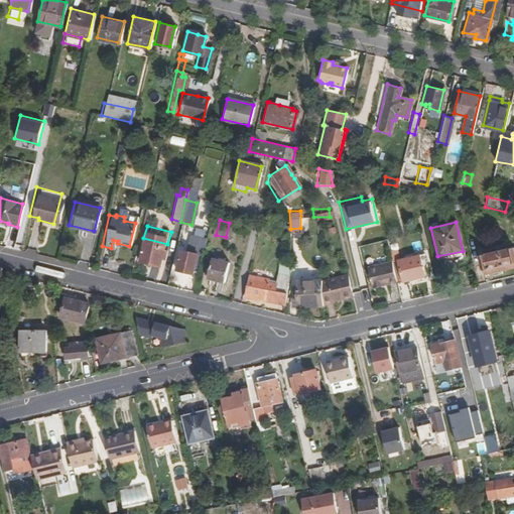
[(163,259),(167,244),(143,238),(137,261),(158,266),(160,259),(163,259)]
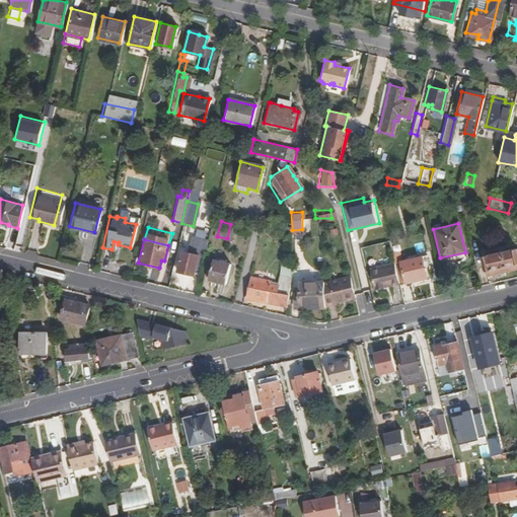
[(188,253),(202,256),(204,248),(190,244),(188,253)]
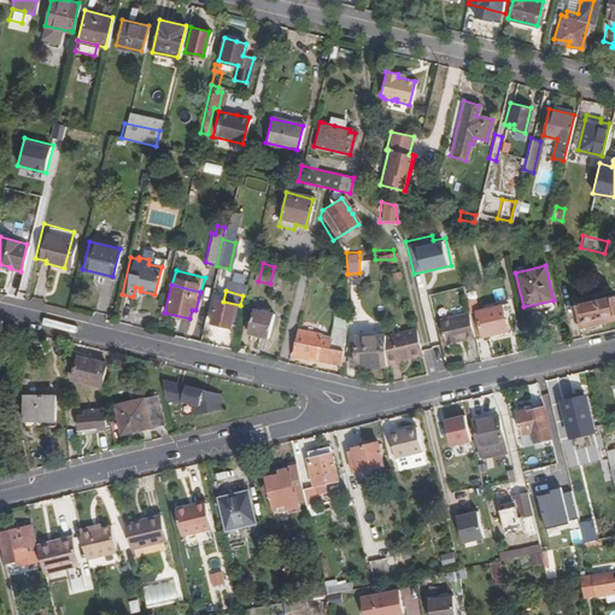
[(572,306),(575,323),(614,314),(614,304),(613,297),(572,306)]
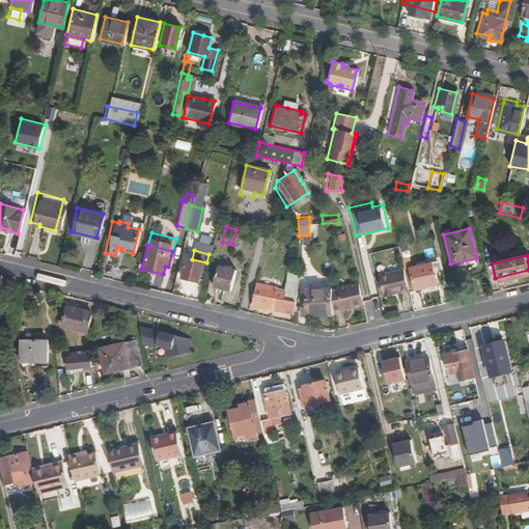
[(197,301),(206,262),(192,259),(185,257),(183,267),(182,270),(179,278),(194,282),(190,300),(197,301)]
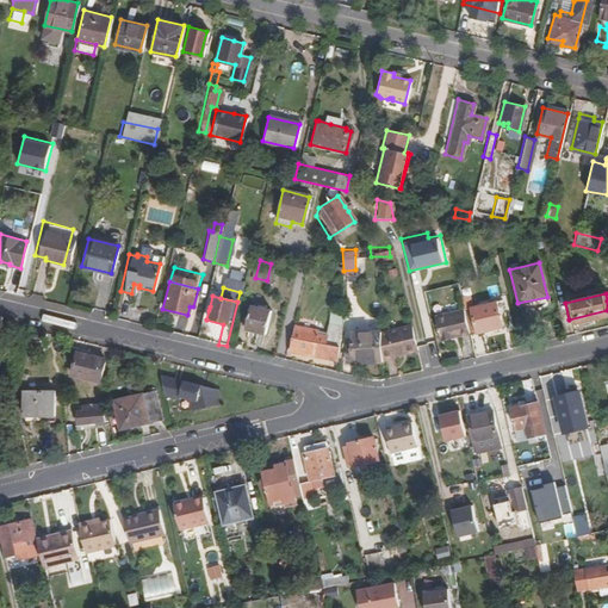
[(467,297),(459,298),(461,311),(467,334),(500,327),(497,317),(503,316),(500,301),(470,308),(467,297)]
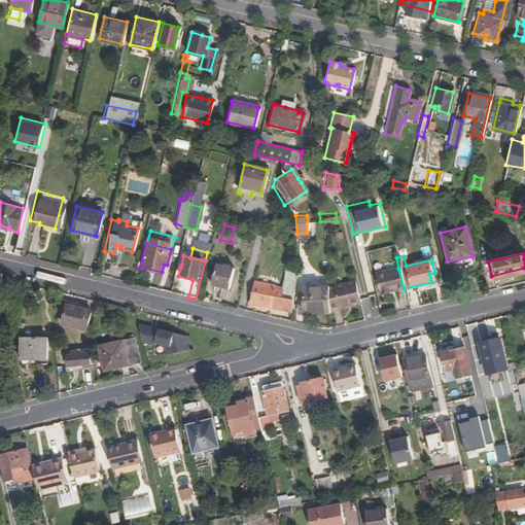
[(214,265),(210,283),(228,287),(232,269),(214,265)]
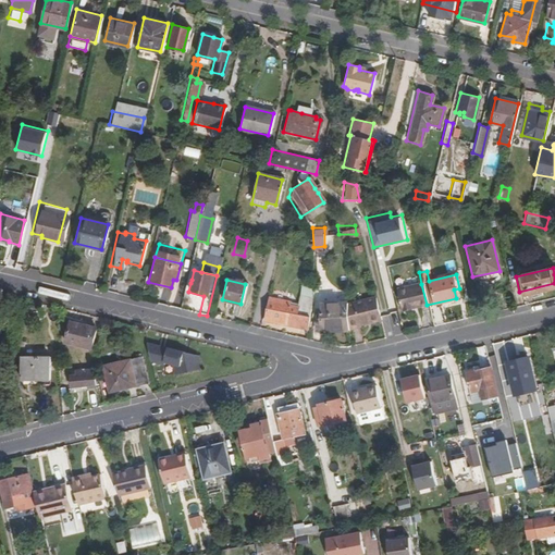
[(410,309),(411,309),(411,307),(417,306),(417,308),(427,305),(421,284),(395,291),(401,313),(410,310),(410,309)]
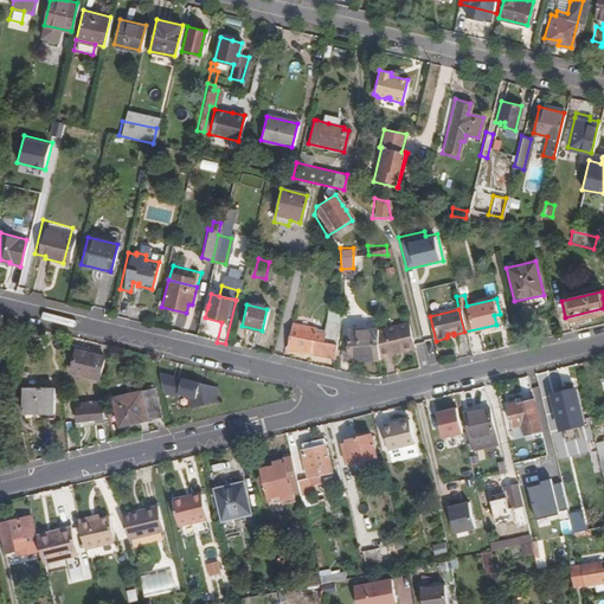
[(336,312),(333,310),(327,334),(319,332),(319,329),(296,323),(291,348),(332,358),(335,346),(335,325),(333,325),(336,312)]
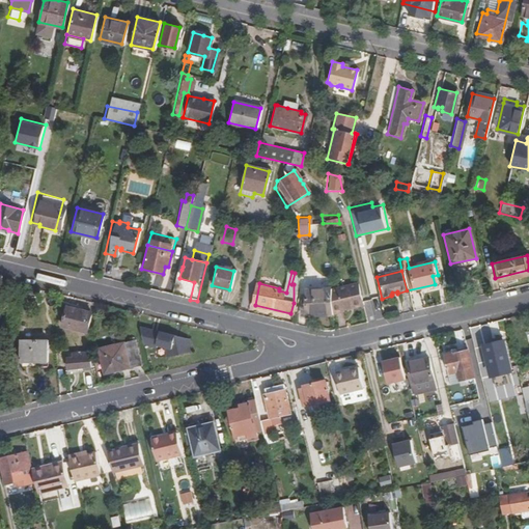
[(355,283),(329,289),(330,314),(341,312),(341,310),(360,306),(355,283)]
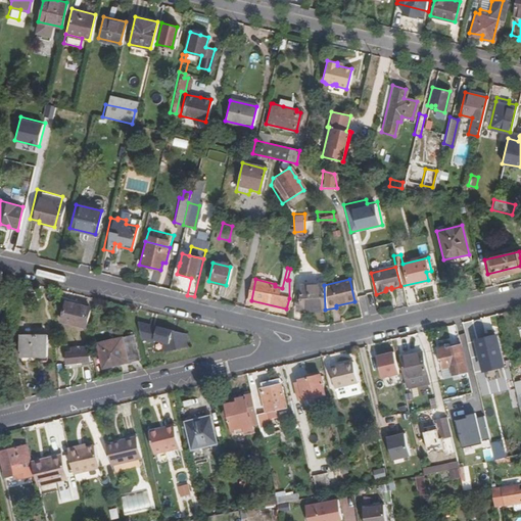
[(325,310),(324,285),(324,284),(298,286),(299,308),(313,308),(313,311),(325,310)]
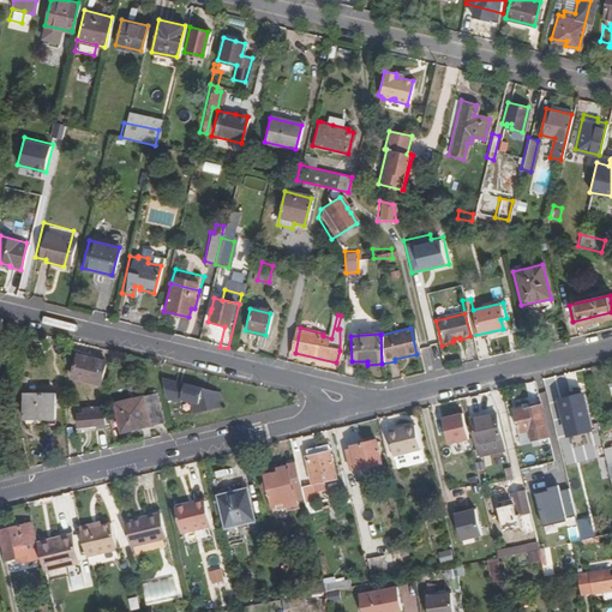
[(71,354),(66,377),(93,383),(97,361),(71,354)]
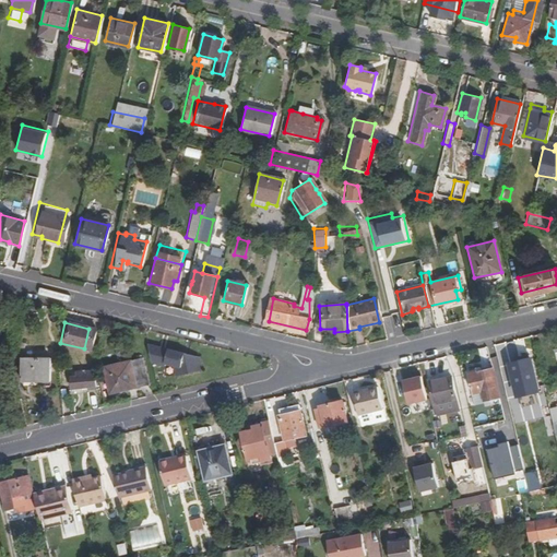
[(175,366),(174,370),(198,374),(201,352),(150,344),(147,362),(175,366)]
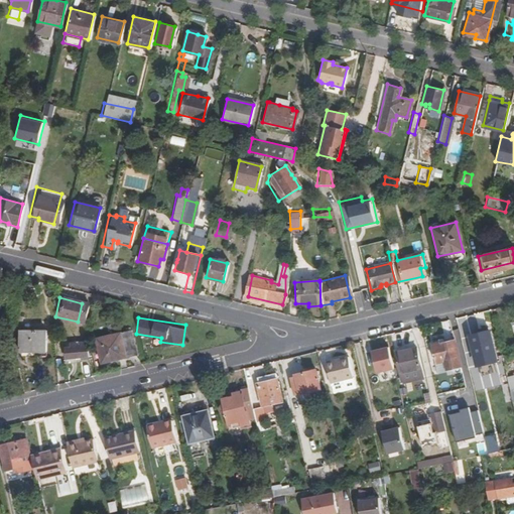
[(9,341),(9,336),(8,329),(0,329),(0,336),(1,342),(9,341)]
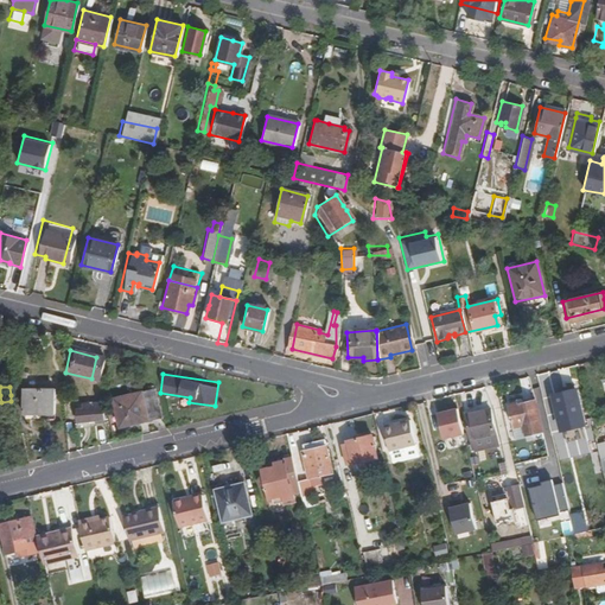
[(21,388),(21,412),(52,413),(52,389),(21,388)]
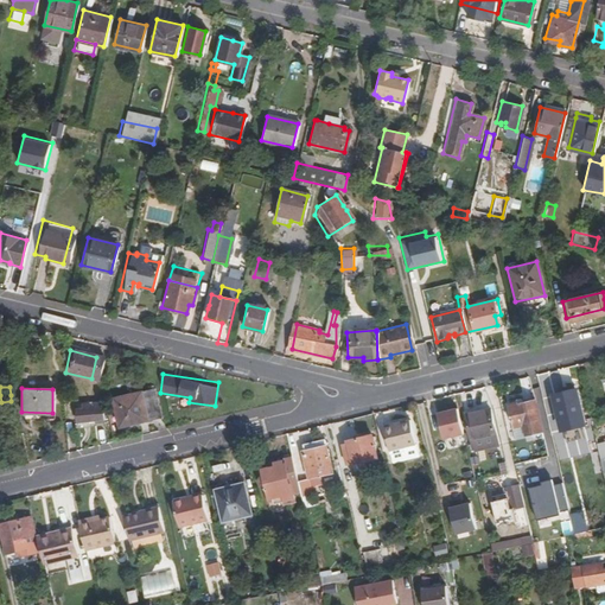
[(147,394),(153,419),(159,418),(152,389),(148,390),(147,394)]
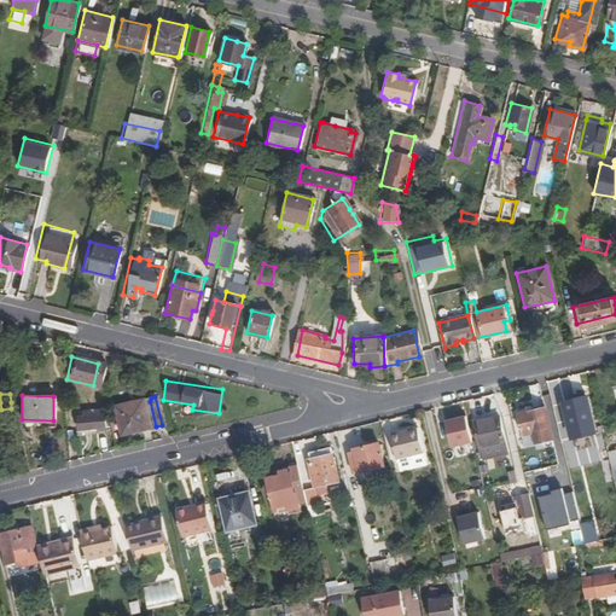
[(583,396),(562,401),(570,437),(592,433),(583,396)]
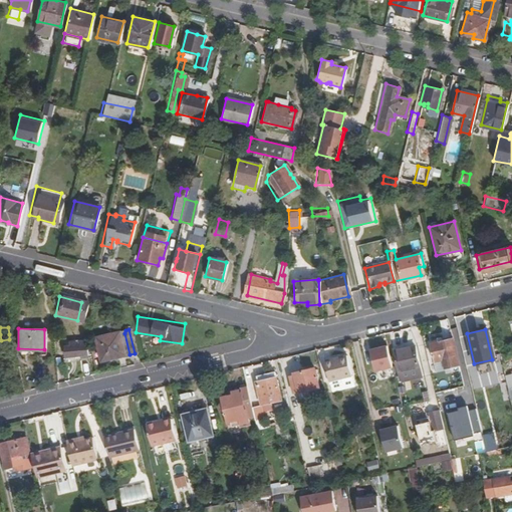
[(124,333),(125,330),(95,336),(100,360),(130,354),(124,333)]
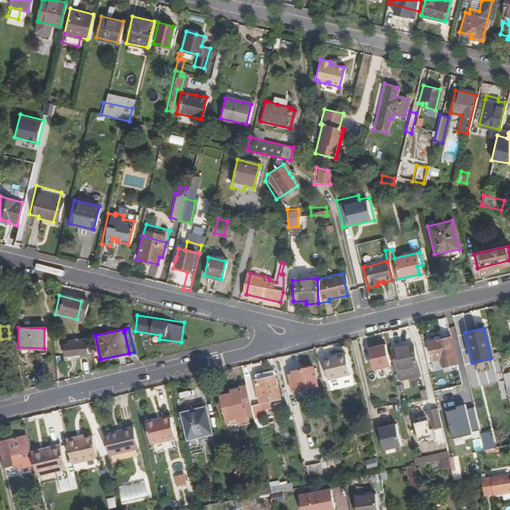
[(455,366),(447,336),(425,341),(430,359),(438,357),(441,369),(455,366)]
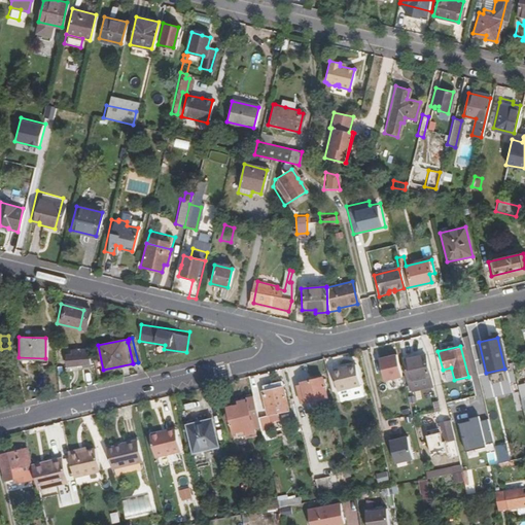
[(65,354),(65,365),(69,365),(89,364),(88,349),(70,350),(70,354),(65,354)]
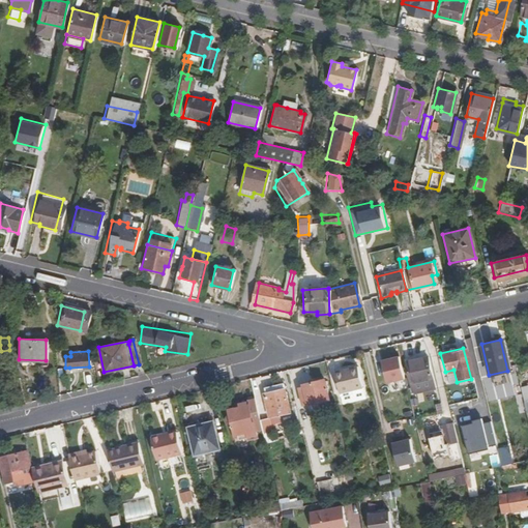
[(426,356),(404,360),(410,391),(411,391),(411,392),(432,388),(426,356)]
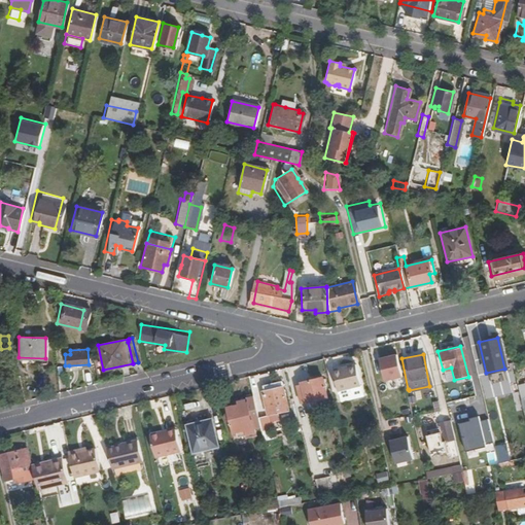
[(365,362),(371,383),(392,378),(394,377),(388,356),(365,362)]
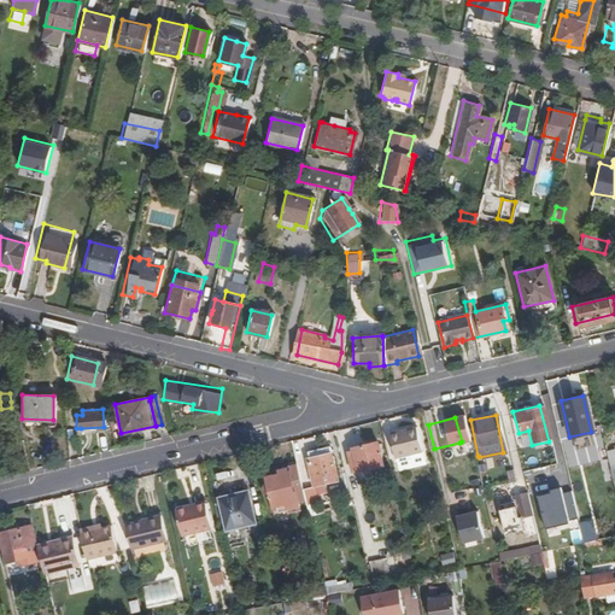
[(398,468),(428,460),(417,421),(387,428),(398,468)]
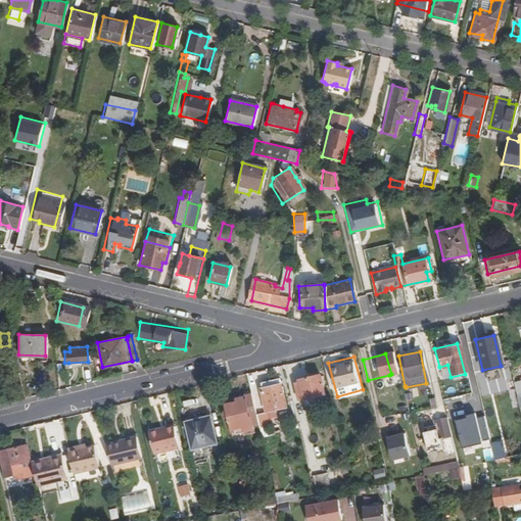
[(16,371),(19,383),(26,382),(21,370),(16,371)]
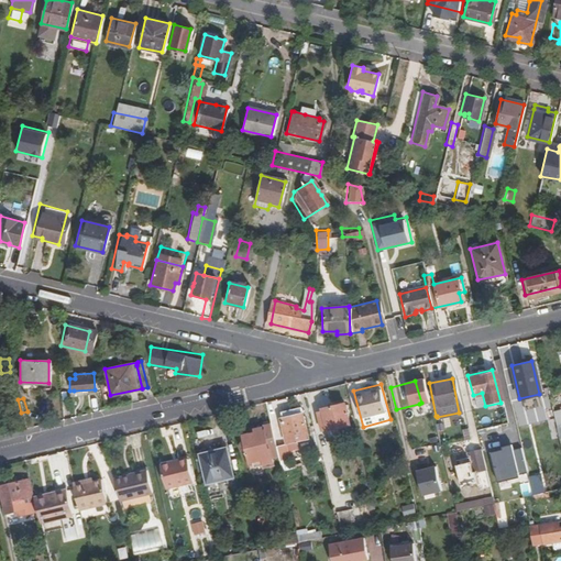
[(320,411),(314,413),(318,431),(347,425),(342,403),(319,408),(320,411)]
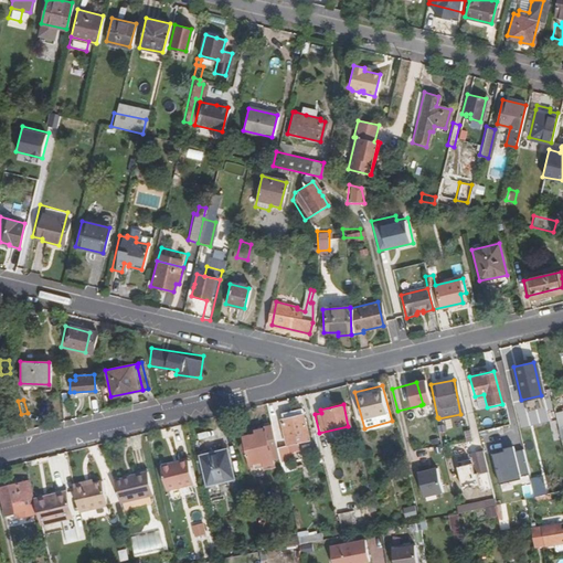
[(421,405),(397,411),(400,423),(424,417),(421,405)]
